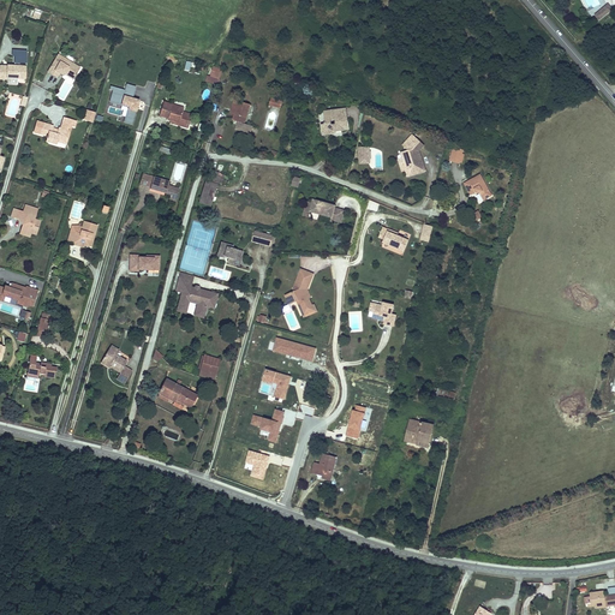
[(609,4),(595,13),(598,19),(613,11),(609,4)]
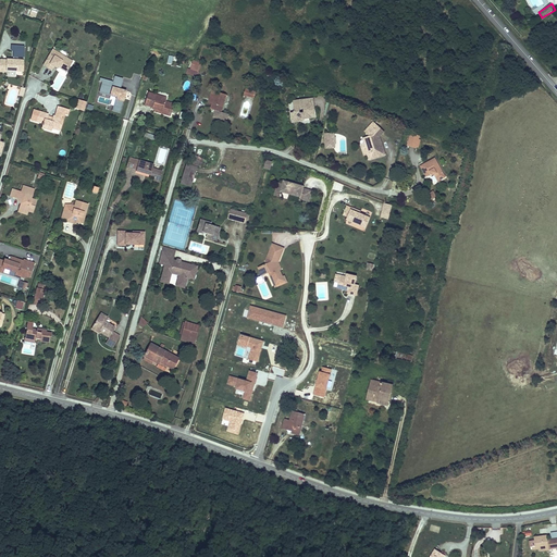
[(23,71),(23,60),(17,59),(17,57),(23,57),(24,45),(17,45),(17,50),(13,50),(12,59),(7,59),(7,60),(0,59),(0,66),(5,67),(5,70),(11,70),(23,71)]
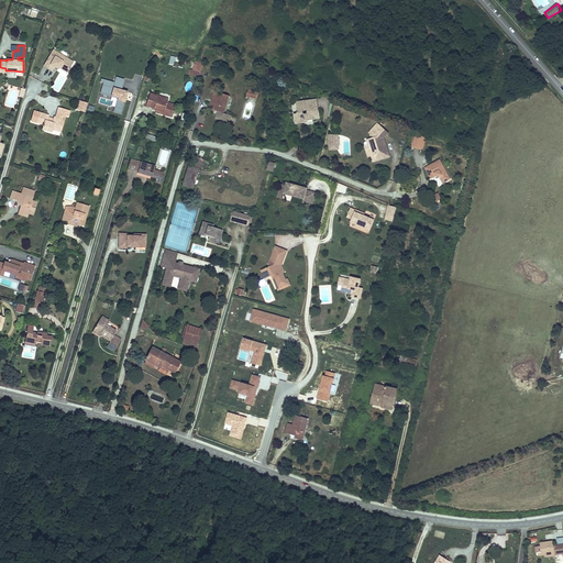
[(74,62),(53,50),(44,65),(53,70),(55,67),(56,63),(68,70),(74,62)]
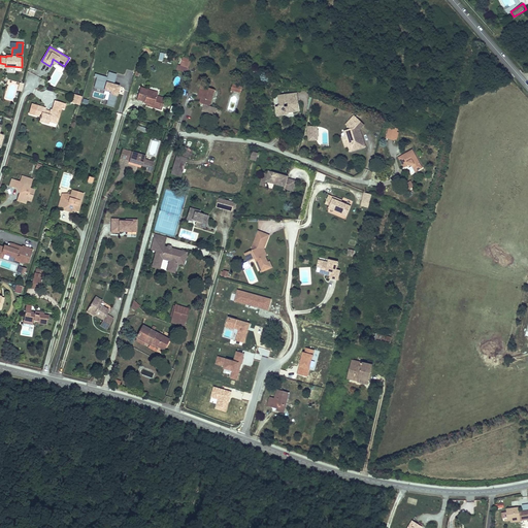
[(64,66),(53,59),(52,63),(55,65),(56,63),(63,67),(64,66)]
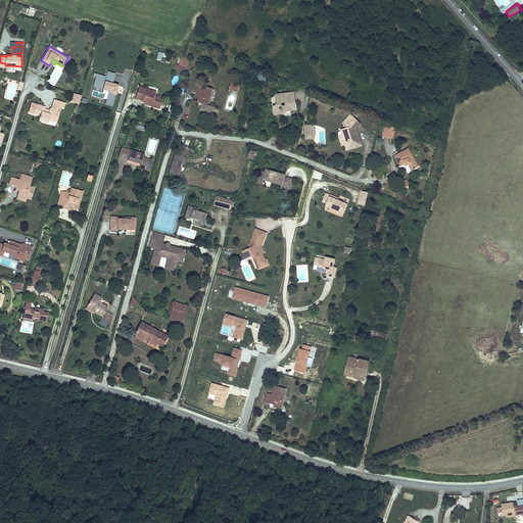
[(105,104),(112,106),(119,85),(112,84),(114,74),(107,73),(106,78),(94,75),(94,76),(96,77),(93,87),(109,91),(105,104)]
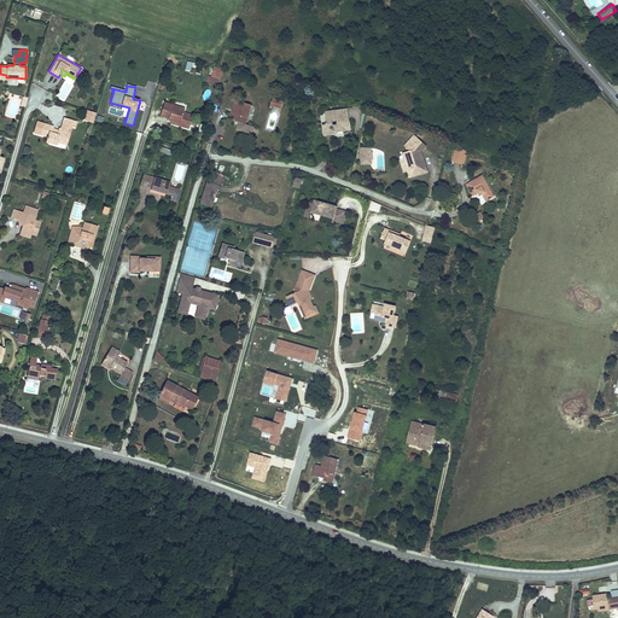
[(251,105),(240,101),(237,115),(234,121),(239,122),(238,129),(252,134),(255,127),(246,124),(251,105)]
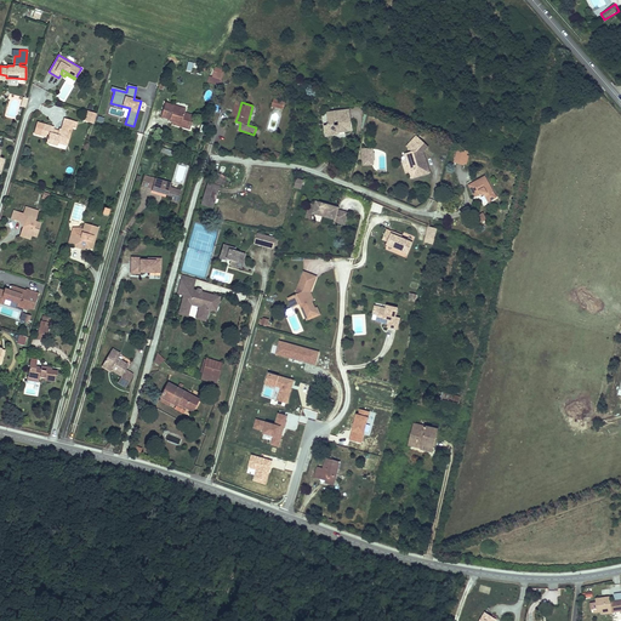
[(174,107),(164,104),(160,118),(169,120),(169,123),(171,124),(180,126),(180,129),(189,131),(193,118),(183,114),(184,113),(172,110),(174,107)]
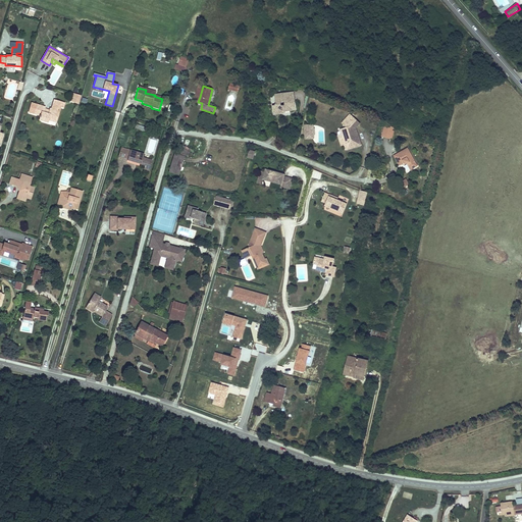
[(280,97),(276,98),(277,103),(276,106),(272,107),(273,111),(278,115),(284,114),(286,111),(297,110),(294,91),(289,92),(286,94),(279,95),(280,97)]
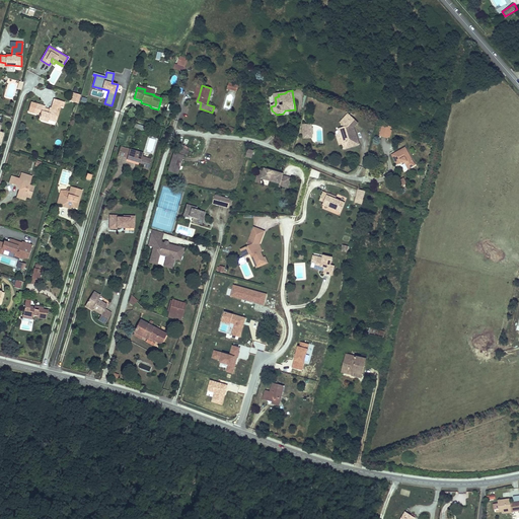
[(79,100),(80,94),(72,92),(71,96),(71,97),(75,99),(74,101),(78,102),(79,100)]
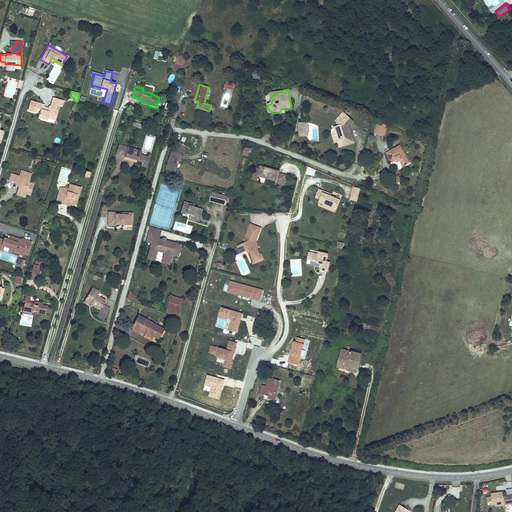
[(52,114),(52,113),(52,110),(55,111),(57,111),(59,105),(60,101),(52,98),(50,107),(48,107),(47,109),(47,110),(44,110),(44,108),(43,108),(43,105),(35,103),(33,111),(39,113),(38,115),(39,115),(38,117),(46,120),(46,117),(51,118),(52,114)]
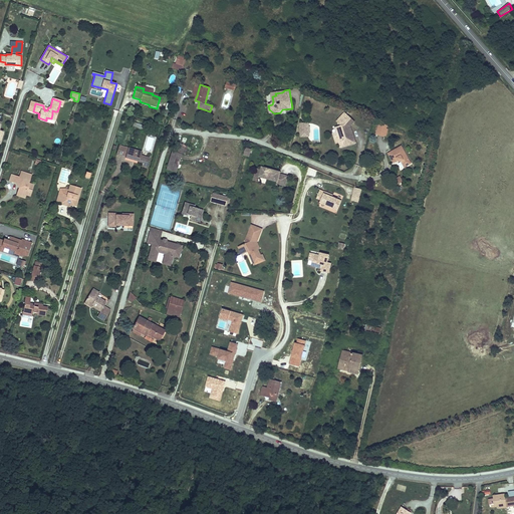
[(341,147),(355,142),(351,129),(349,130),(347,126),(350,125),(351,125),(347,121),(351,117),(345,111),(339,117),(345,122),(344,124),(342,124),(337,126),(339,132),(337,132),(340,142),(341,147)]
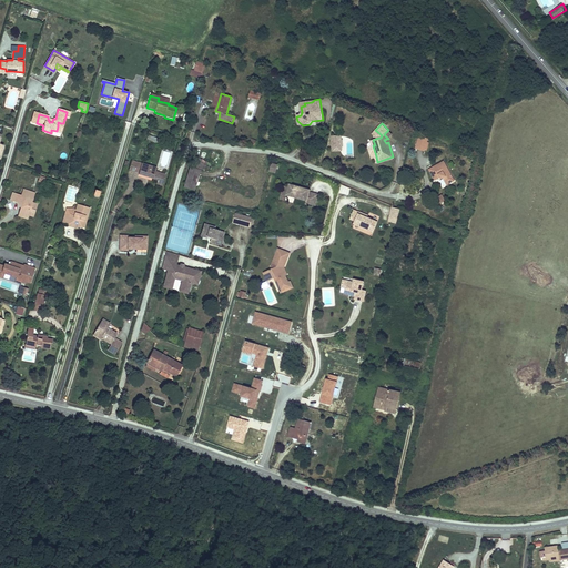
[(342,139),(341,135),(332,135),(333,150),(342,150),(342,145),(337,145),(337,140),(342,139)]
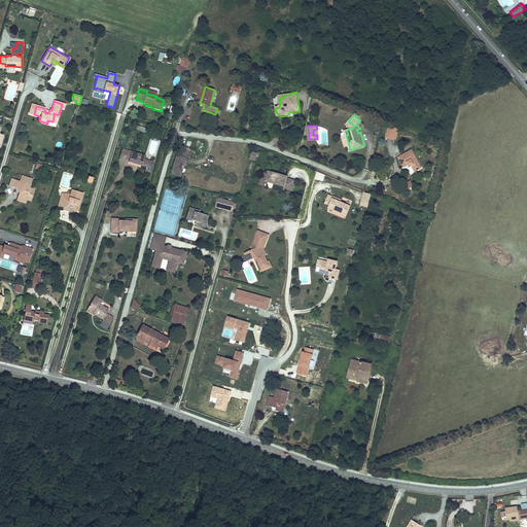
[(396,128),(388,126),(385,137),(393,140),(396,128)]
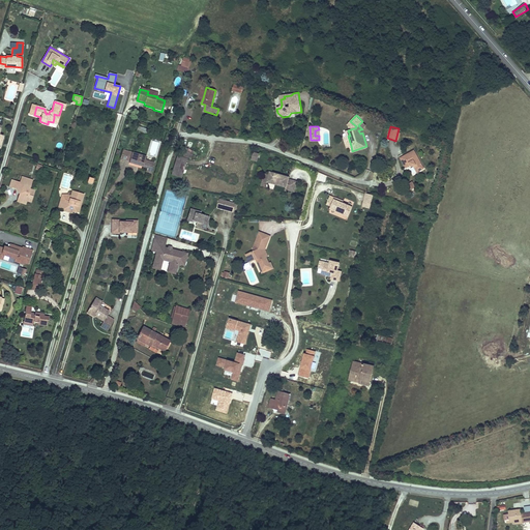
[(172,175),(182,178),(188,155),(190,149),(180,146),(172,175)]
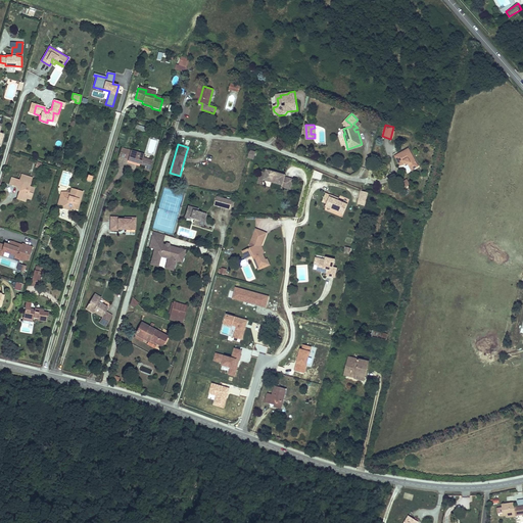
[(410,147),(397,155),(402,164),(407,161),(409,164),(410,163),(414,169),(421,164),(410,147)]
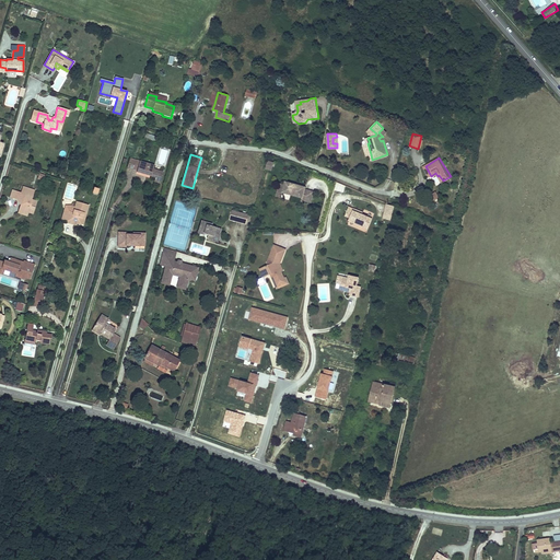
[(152,168),(152,165),(133,160),(131,168),(135,170),(135,172),(141,173),(141,172),(143,173),(143,174),(150,176),(153,177),(152,182),(158,183),(161,172),(152,168)]
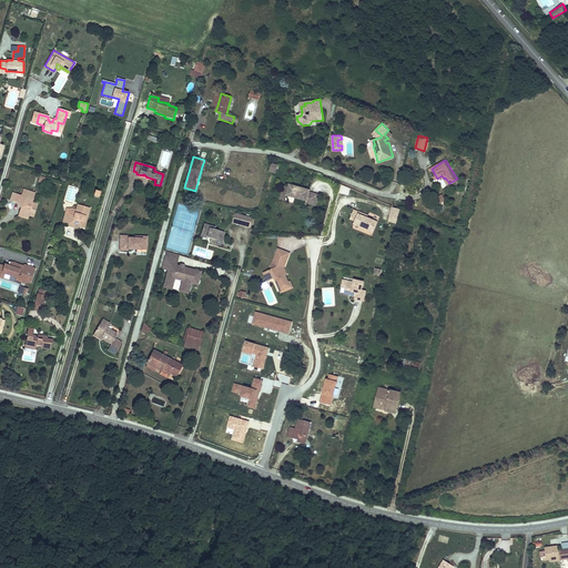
[(308,190),(288,184),(287,188),(285,195),(305,201),(305,203),(315,205),(317,194),(308,192),(308,190)]
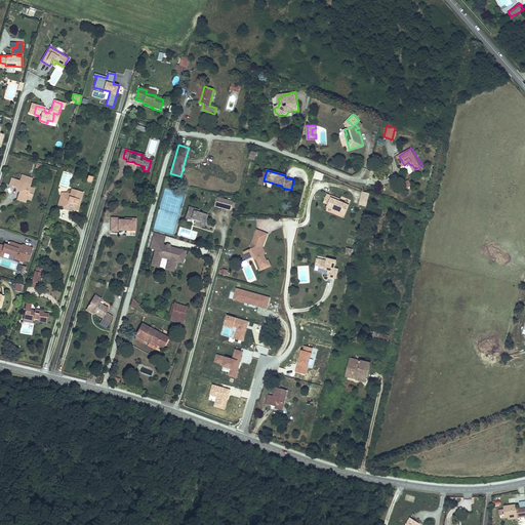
[(32,177),(21,173),(19,178),(16,177),(14,186),(21,187),(23,188),(23,190),(18,192),(17,196),(28,198),(28,197),(32,198),(34,192),(30,190),(31,187),(30,186),(32,177)]
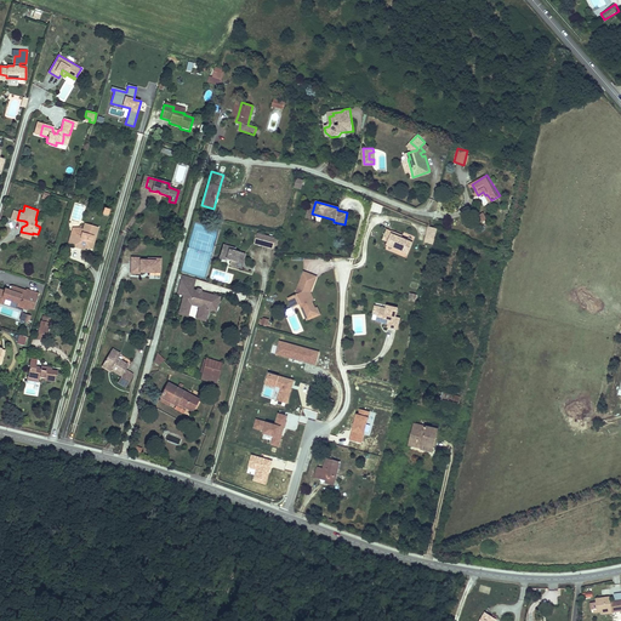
[(98,227),(85,223),(84,229),(79,228),(74,228),(73,233),(77,234),(73,246),(78,248),(79,245),(85,248),(92,249),(98,227)]
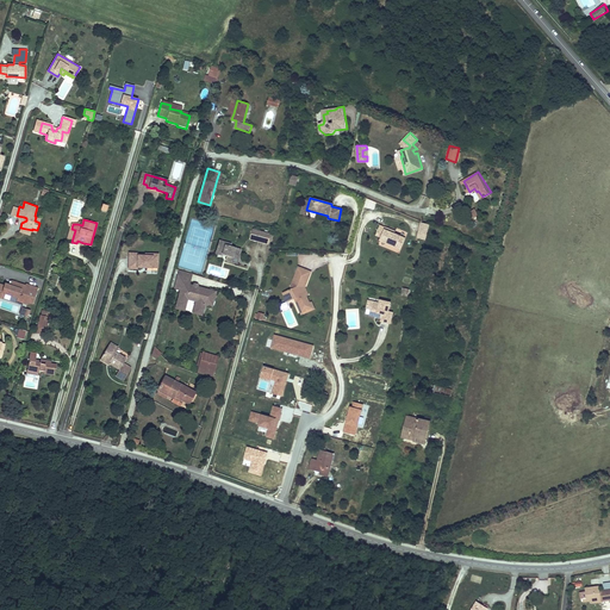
[(428,234),(430,224),(422,222),(419,232),(428,234)]
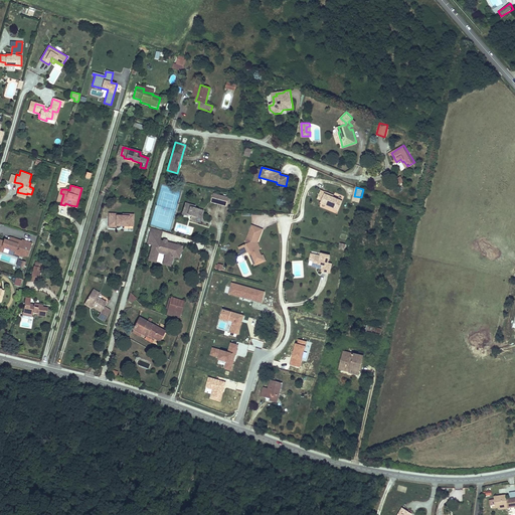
[(326,192),(322,190),(318,199),(322,201),(322,203),(335,209),(337,205),(341,207),(343,201),(334,197),(326,194),(326,192)]
